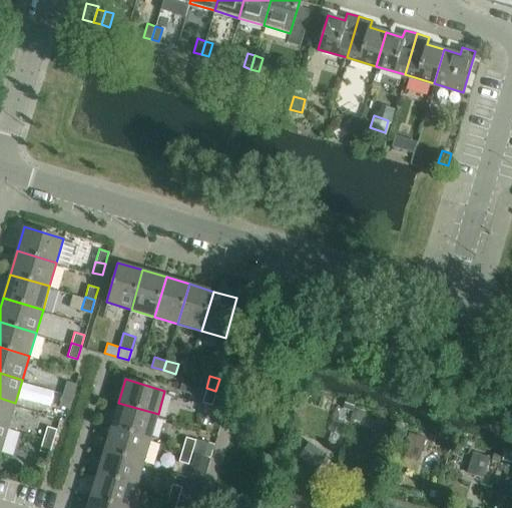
[(66,380),(63,392),(72,395),(76,383),(66,380)]
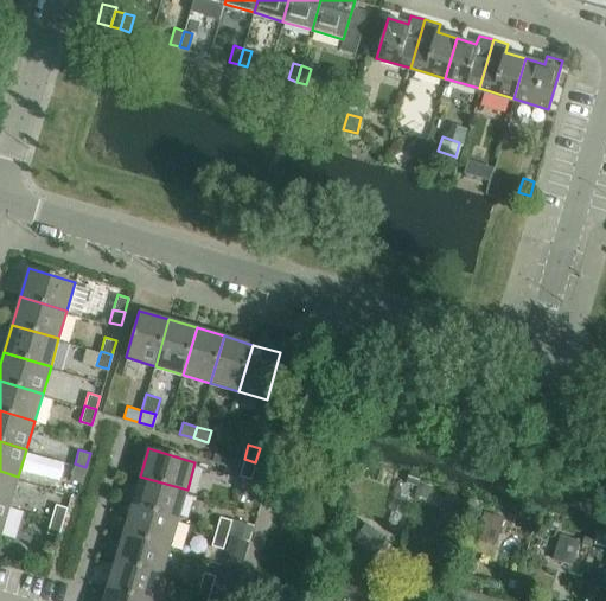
[(252,477),(255,462),(244,459),(240,474),(250,478),(252,477)]
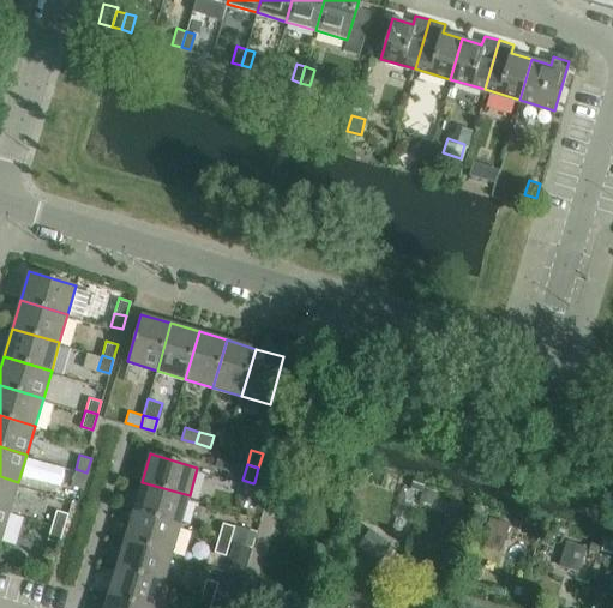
[(272,471),(258,468),(254,482),(268,486),(272,471)]
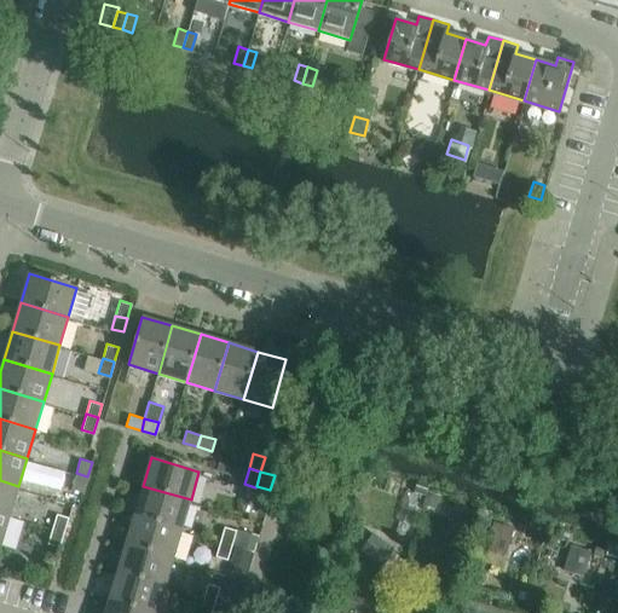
[(87,476),(76,473),(71,487),(84,491),(87,476)]
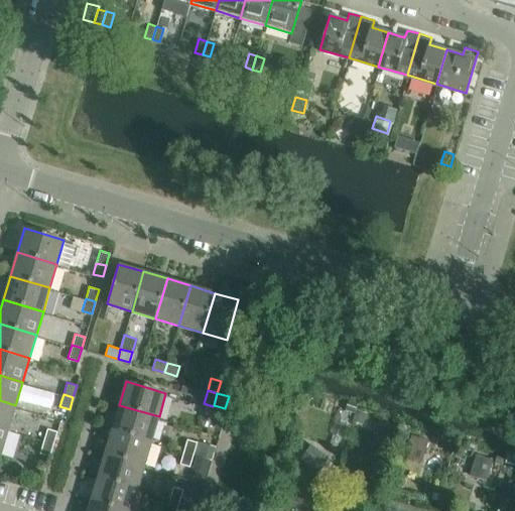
[(0,426),(8,429),(15,405),(0,400),(0,426)]
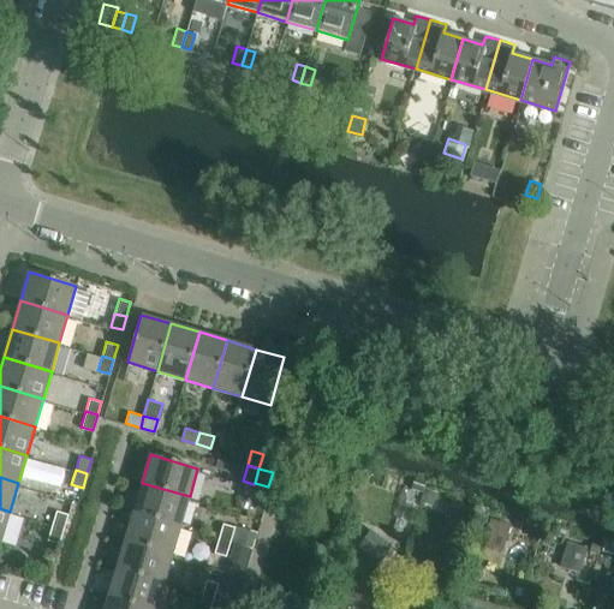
[(142,483),(133,512),(180,525),(190,496),(142,483)]
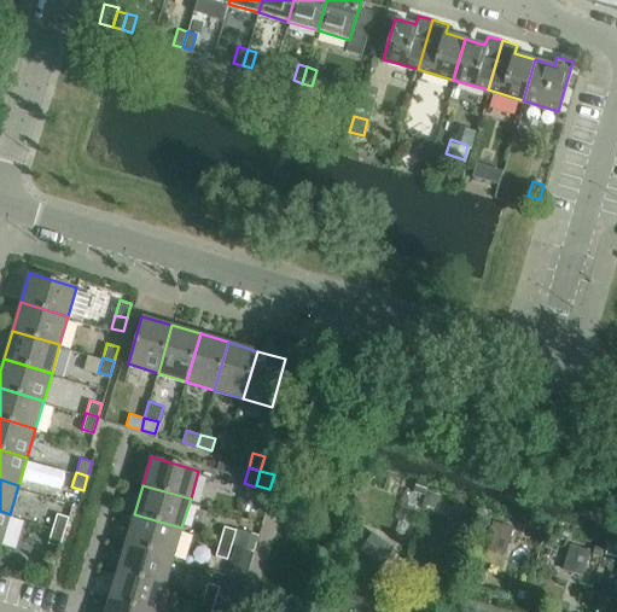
[(452,507),(441,542),(460,548),(471,513),(452,507)]
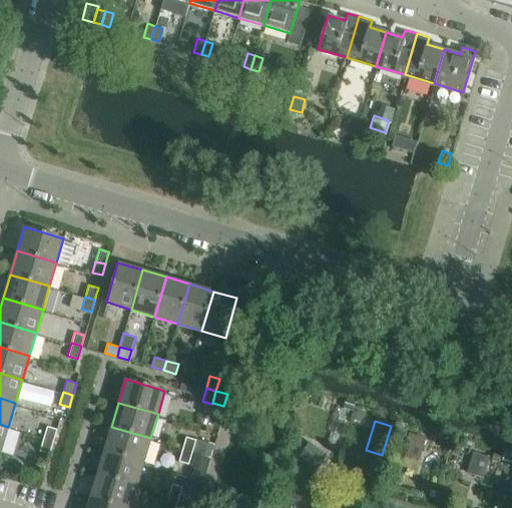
[(0,451),(1,451),(8,427),(0,424),(0,451)]
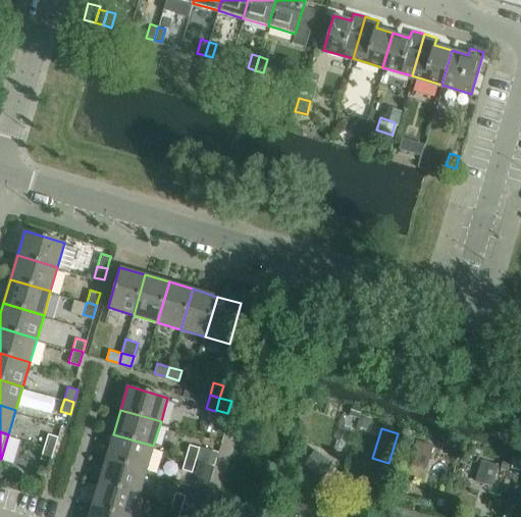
[(48,432),(44,445),(54,448),(57,435),(48,432)]
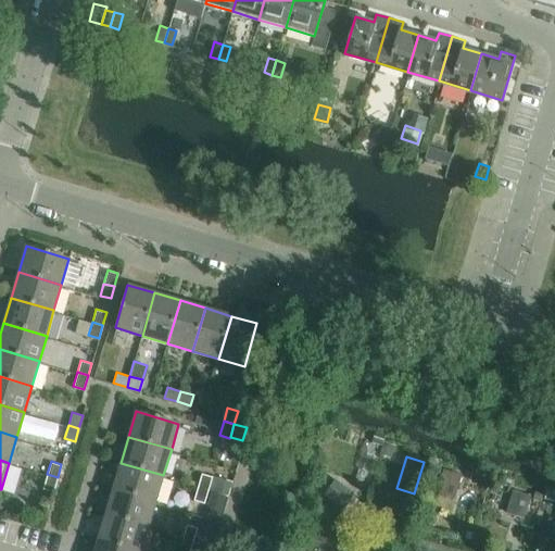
[(121,463),(113,489),(155,501),(163,475),(121,463)]
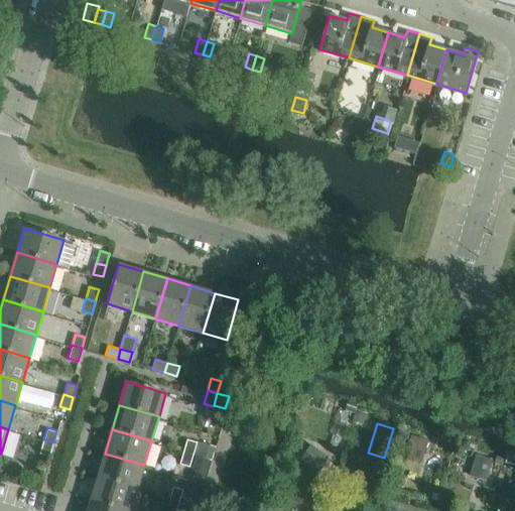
[(421,459),(427,438),(411,434),(405,454),(421,459)]
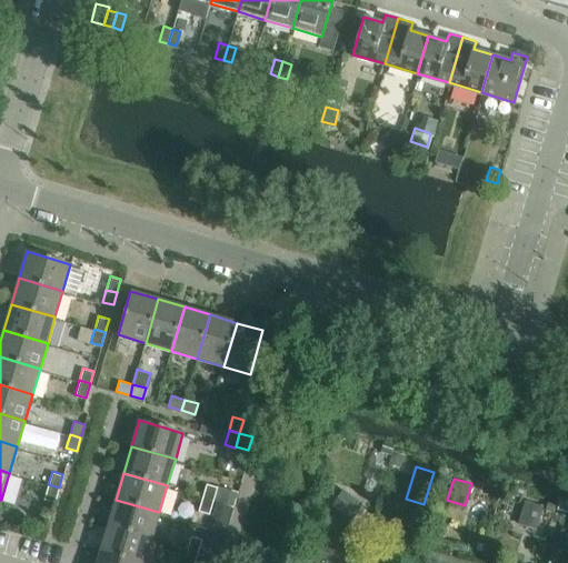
[(206,483),(202,495),(213,499),(217,485),(206,483)]
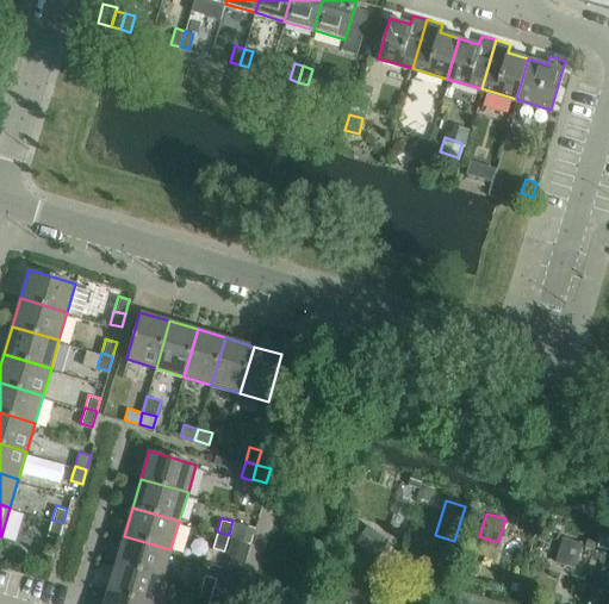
[(58,537),(63,523),(51,520),(48,534),(58,537)]
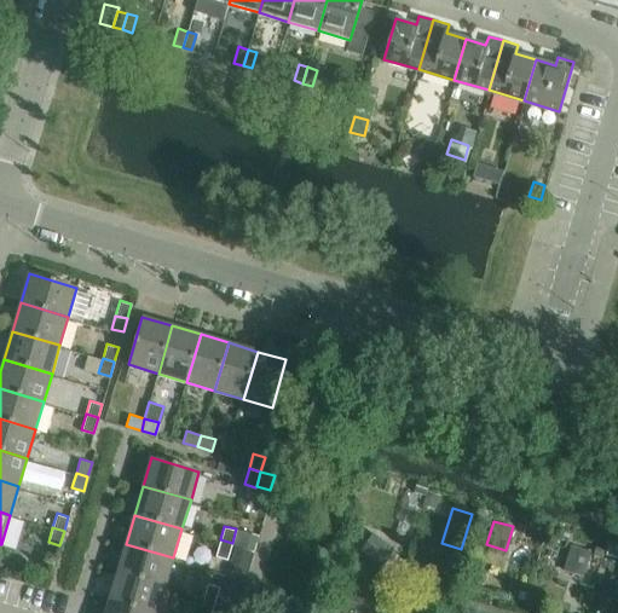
[(382,562),(393,545),(374,532),(362,549),(382,562)]
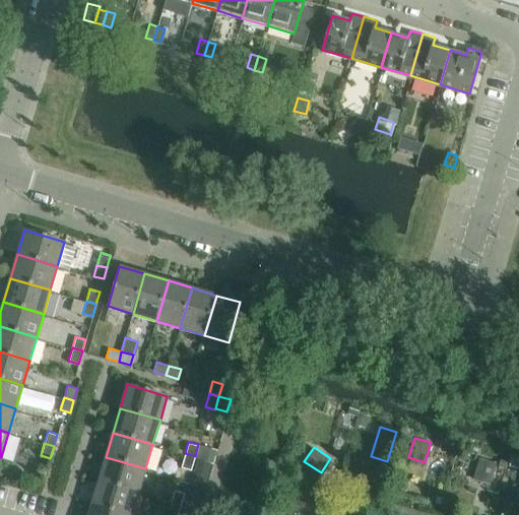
[(195,456),(185,453),(181,466),(191,469),(195,456)]
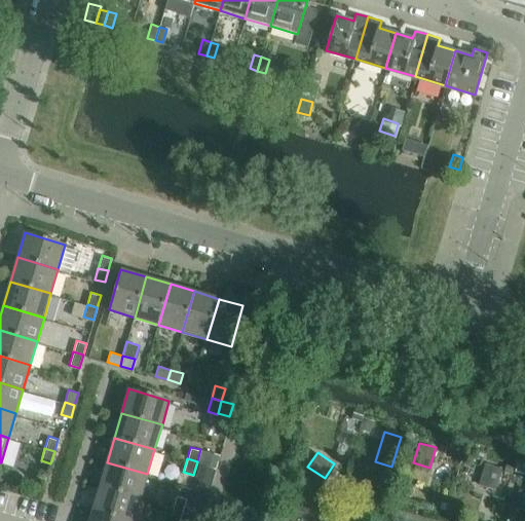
[(107,462),(100,486),(140,497),(147,474),(107,462)]
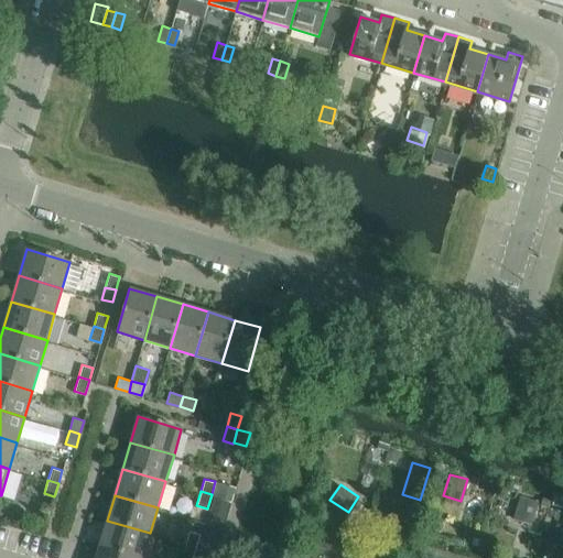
[(531,522),(538,501),(521,495),(515,516),(531,522)]
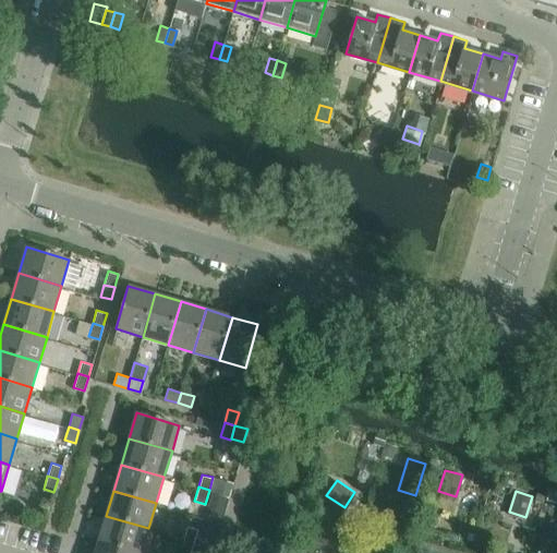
[(106,516),(98,541),(138,552),(141,552),(148,528),(106,516)]
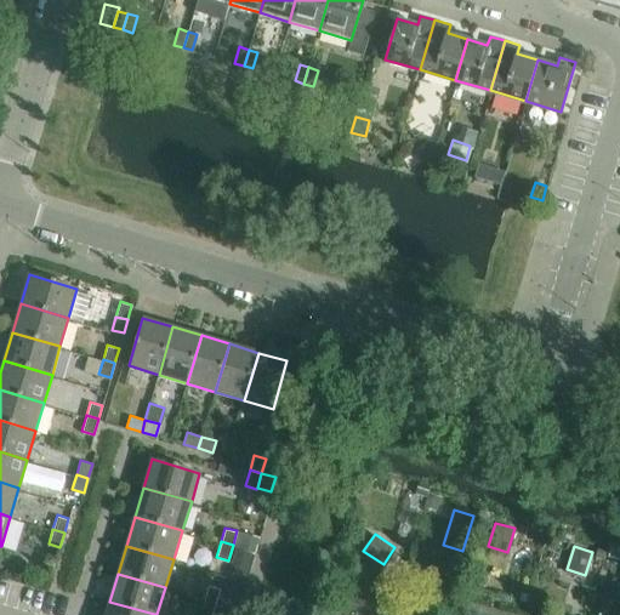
[(208,584),(204,599),(216,602),(220,587),(208,584)]
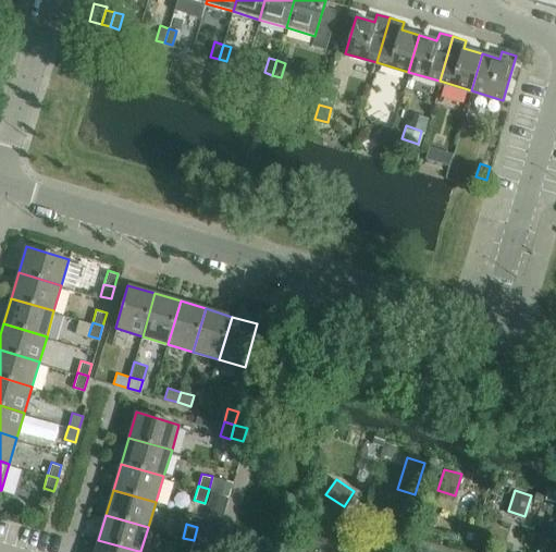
[(337,546),(336,527),(314,528),(316,547),(337,546)]
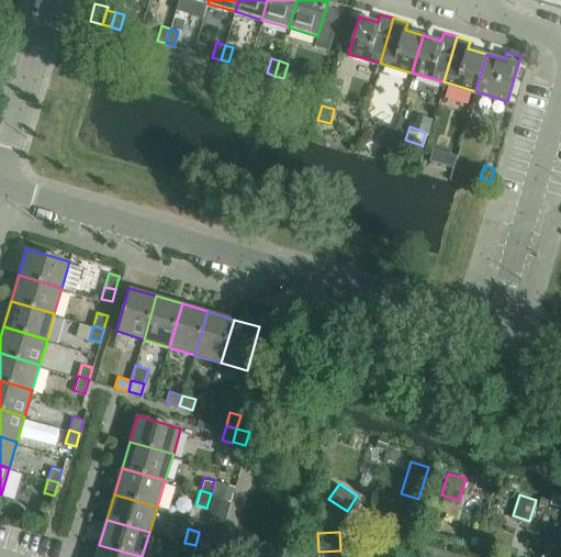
[(191,556),(195,545),(184,543),(180,556),(184,556),(191,556)]
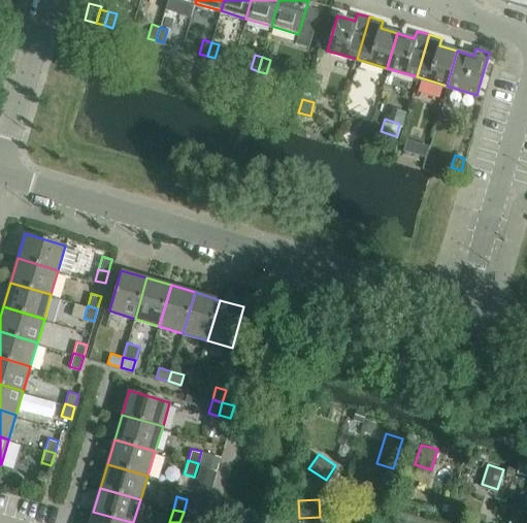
[(131,522),(93,512),(89,522),(131,522)]
